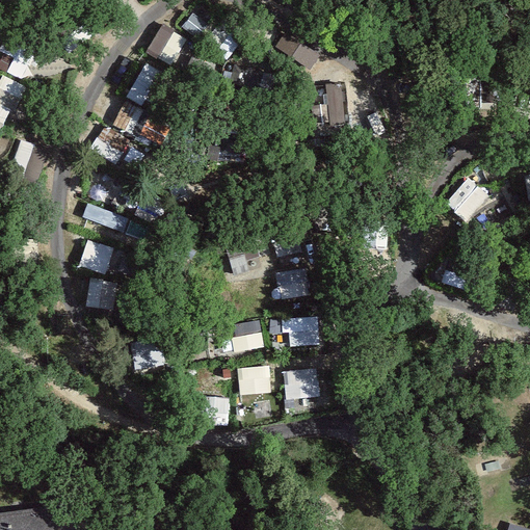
[(167,61),(181,35),(157,23),(142,48),(167,61)]
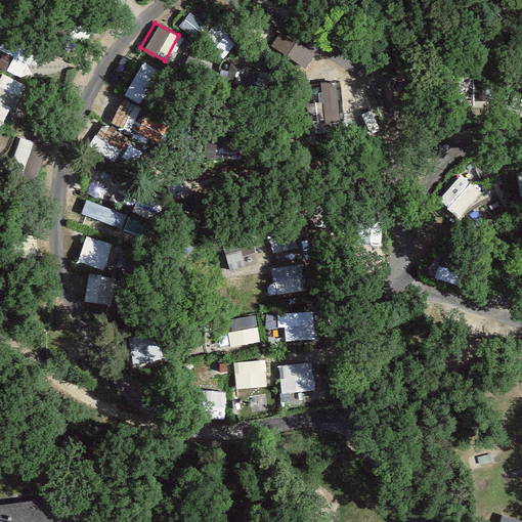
[(276,30),(266,45),(299,67),(309,51),(276,30)]
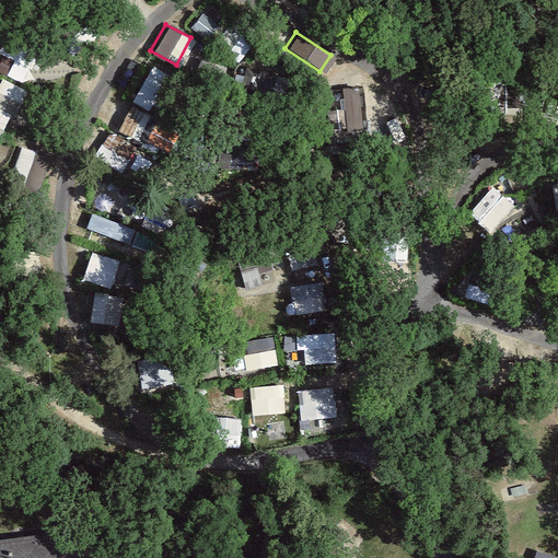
[(144,76),(128,97),(143,108),(160,85),(144,76)]
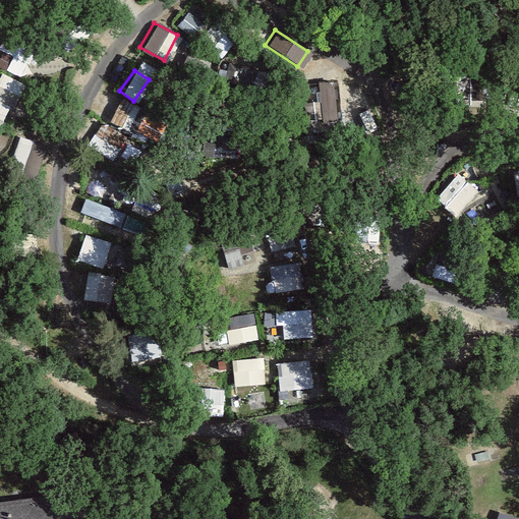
[(0,118),(3,120),(19,80),(0,72),(0,118)]
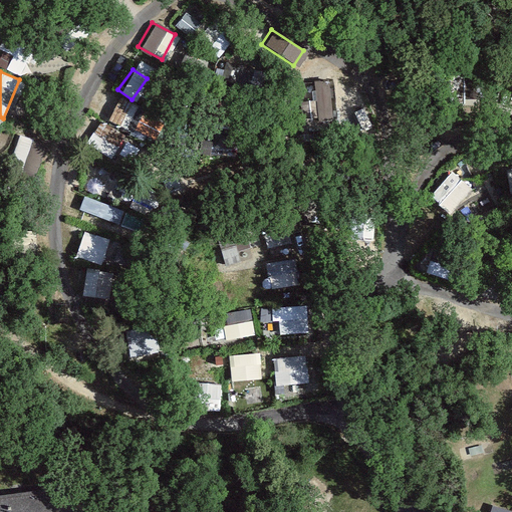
[(328,80),(296,81),(298,125),(329,124),(328,80)]
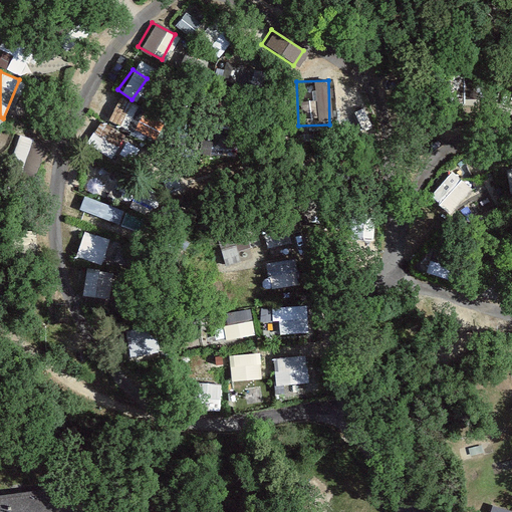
[(124,128),(134,101),(115,95),(106,121),(124,128)]
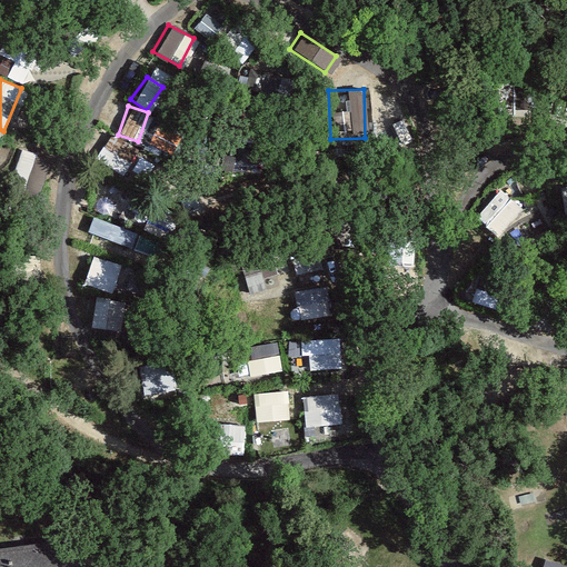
[(13,186),(40,190),(47,156),(20,151),(13,186)]
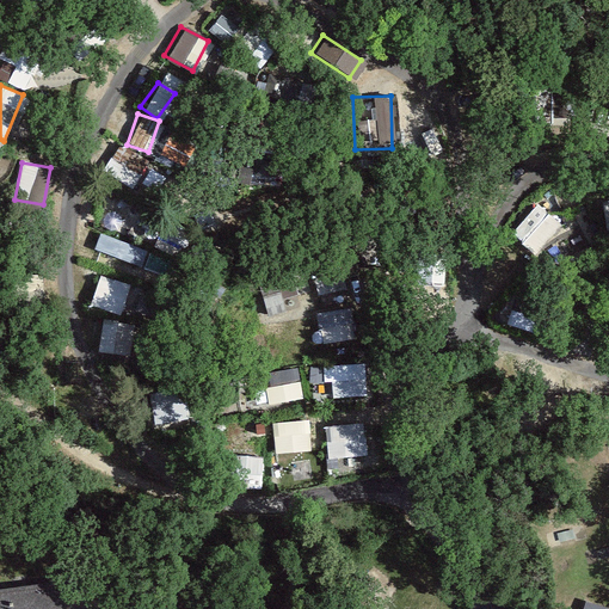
[(509,227),(528,250),(558,226),(539,203),(509,227)]
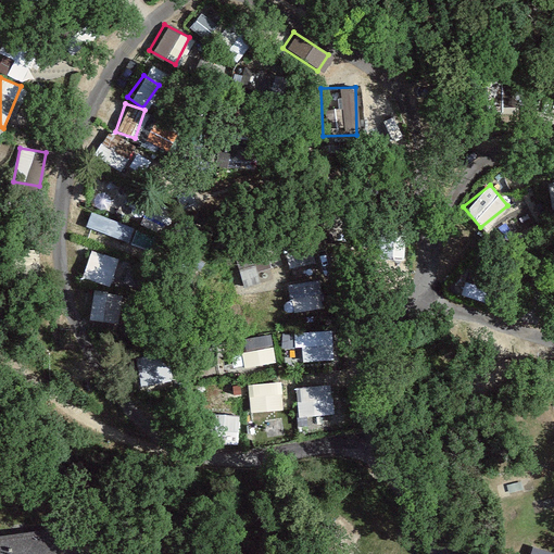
[(91,214),(87,227),(127,239),(131,226),(91,214)]
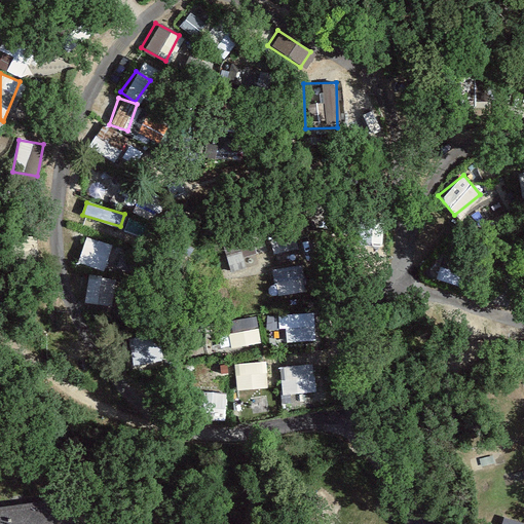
[(104,270),(112,245),(86,236),(78,262),(104,270)]
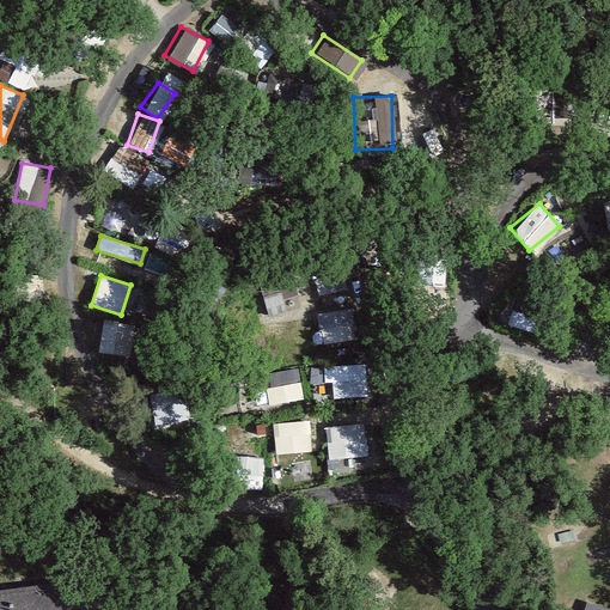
[(317,316),(328,346),(353,337),(342,307),(317,316)]
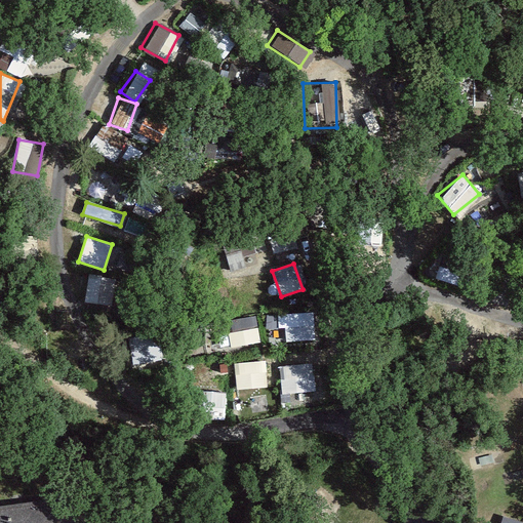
[(106,305),(110,278),(89,276),(85,302),(106,305)]
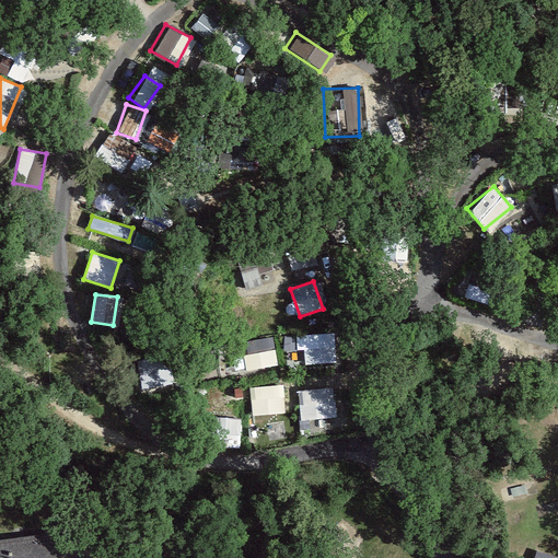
[(336,362),(336,334),(293,335),(293,363),(336,362)]
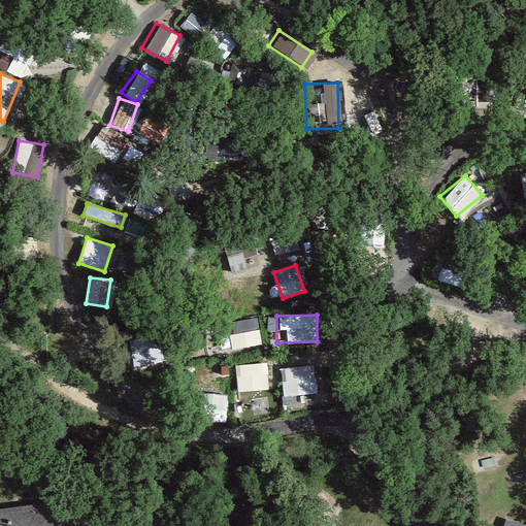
[(260,347),(260,321),(232,321),(232,347),(260,347)]
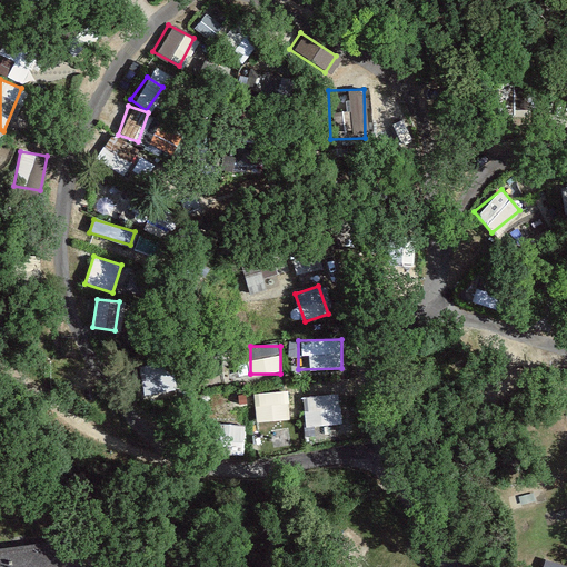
[(288,391),(256,394),(257,421),(289,419),(288,391)]
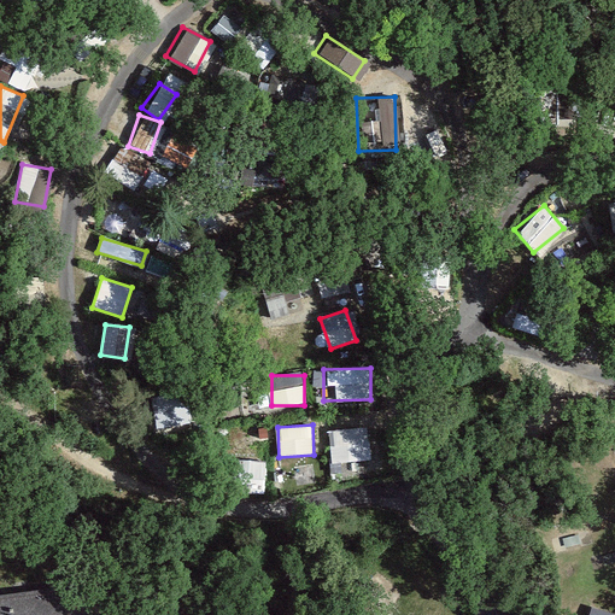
[(369,428),(331,428),(332,473),(370,472),(369,428)]
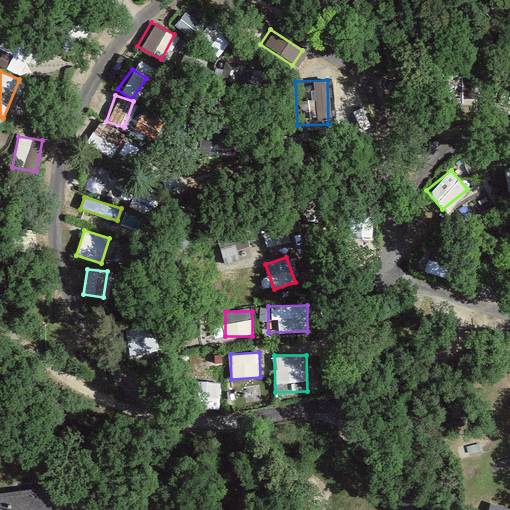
[(44,509),(42,489),(0,493),(0,509),(44,509)]
